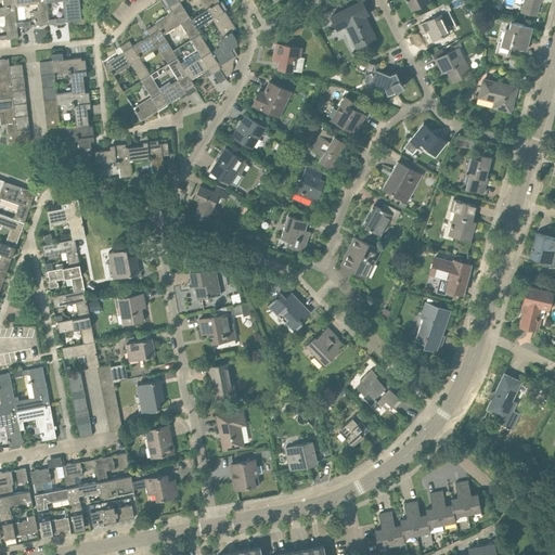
[(14,0),(15,5),(38,3),(38,11),(34,11),(35,25),(49,24),(49,20),(47,2),(47,0),(14,0)]
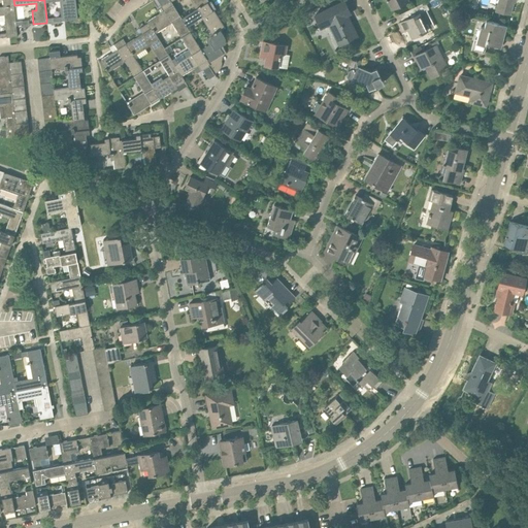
[(44,0),(44,2),(62,0),(64,21),(77,19),(76,5),(74,6),(73,0),(44,0)]
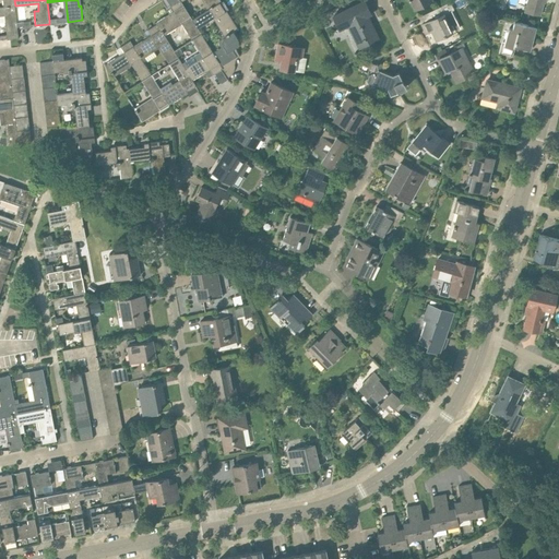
[(167,0),(174,11),(156,22),(157,24),(163,34),(180,23),(192,40),(202,35),(198,30),(192,20),(181,2),(179,0),(167,0)]
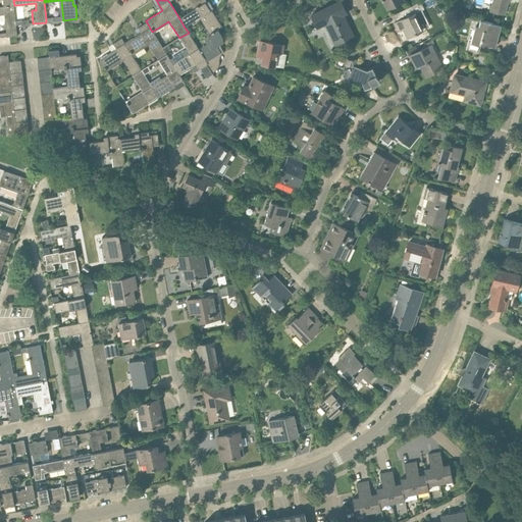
[(382,0),(388,10),(404,2),(402,0),(382,0)]
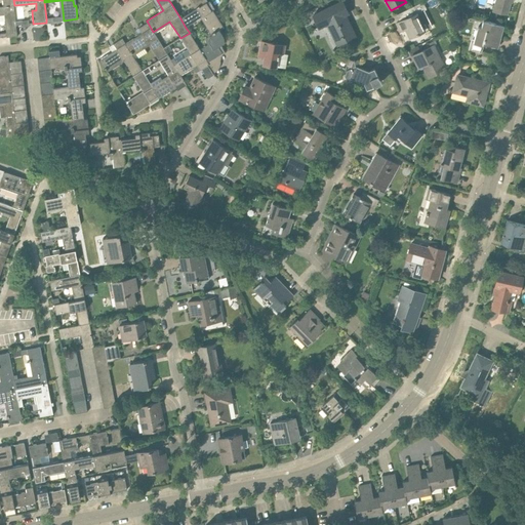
[(508,14),(511,0),(494,0),(492,10),(508,14)]
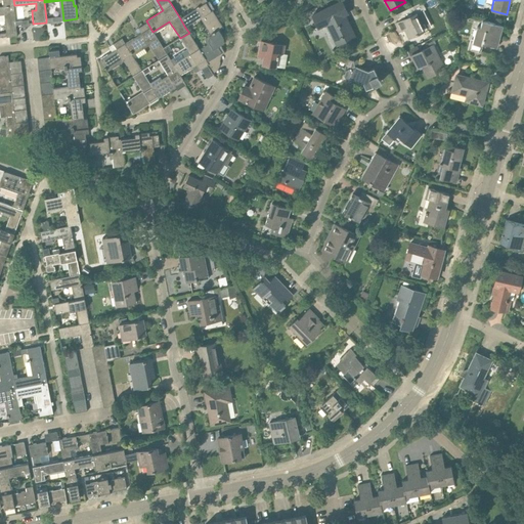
[(207,1),(197,8),(180,18),(185,28),(201,18),(209,33),(208,34),(207,34),(207,35),(206,36),(206,37),(206,38),(205,39),(205,40),(206,41),(206,42),(206,43),(207,44),(207,45),(200,49),(208,62),(222,53),(218,46),(221,44),(223,42),(224,39),(223,36),(219,30),(223,28),(212,9),(211,10),(207,3),(208,2),(207,1)]
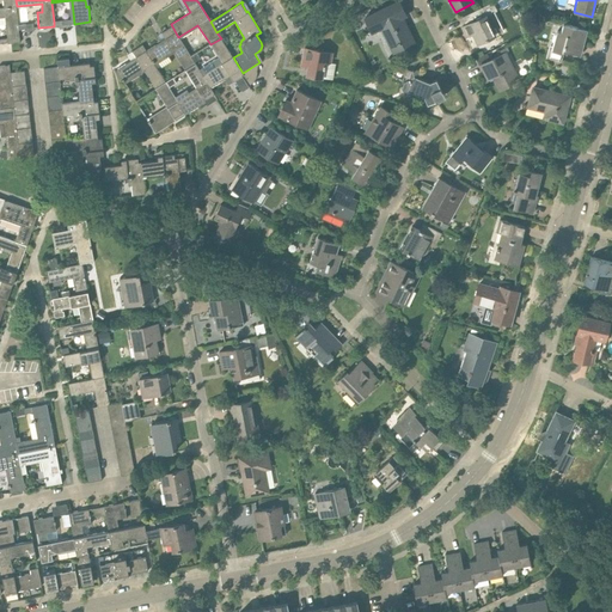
[(414,42),(402,17),(407,16),(399,1),(365,18),(372,31),(381,26),(393,51),(414,42)]
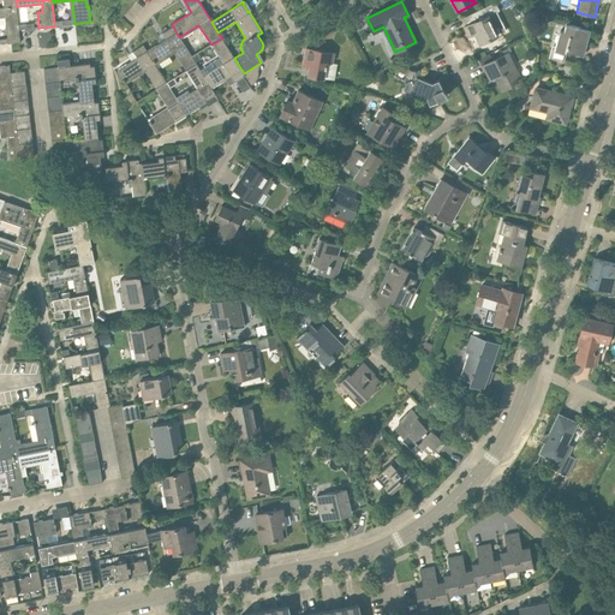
[(497,35),(489,16),(499,11),(495,3),(476,12),(479,21),(465,27),(469,36),(476,34),(481,43),(497,35)]
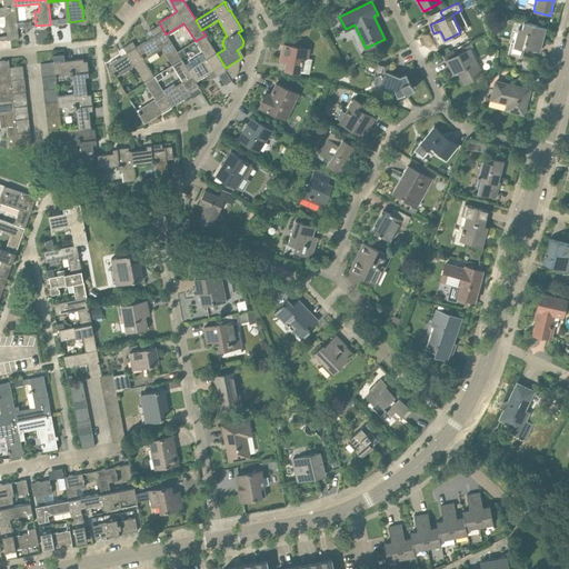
[(0,7),(0,17),(5,17),(7,36),(0,36),(0,40),(8,40),(19,39),(18,28),(18,23),(16,6),(3,7),(0,7)]
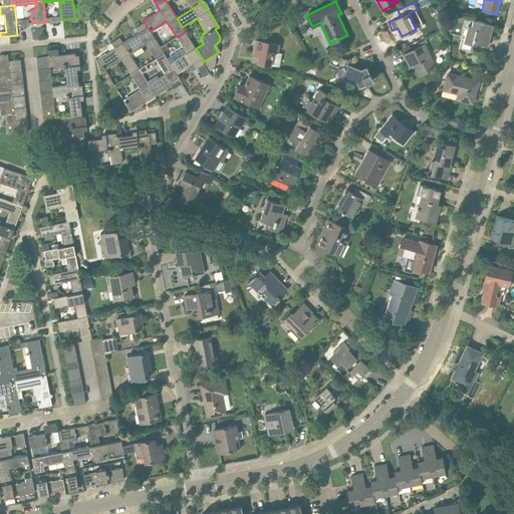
[(488,46),(494,25),(473,20),(471,27),(468,26),(464,42),(473,45),(474,42),(483,45),(488,46)]
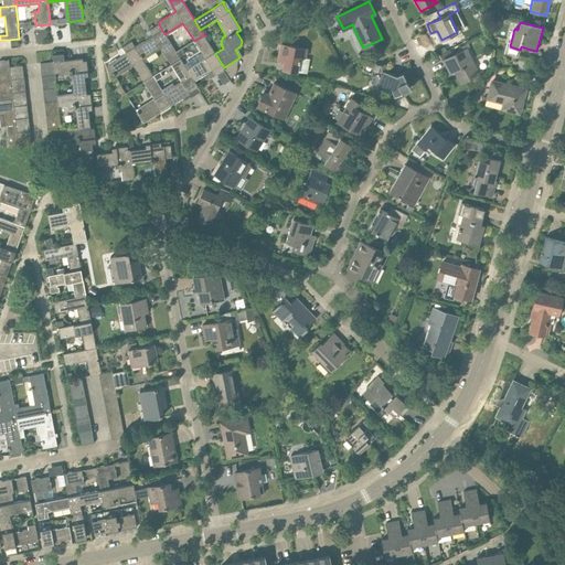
[(164,34),(159,24),(149,30),(153,35),(135,46),(142,59),(160,48),(171,65),(180,59),(179,56),(176,52),(164,34)]
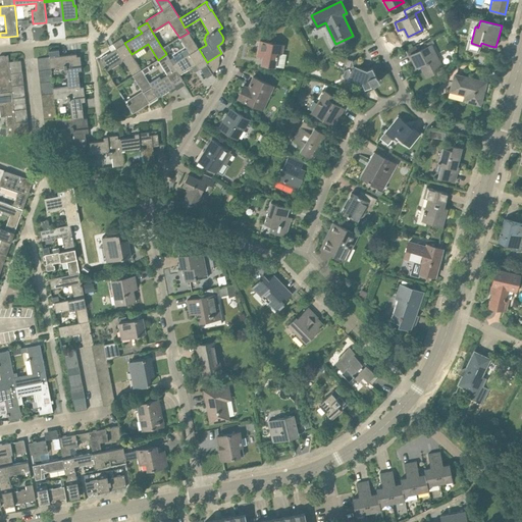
[(208,64),(207,62),(199,49),(189,33),(179,38),(190,54),(173,64),(179,74),(196,64),(199,69),(208,64)]
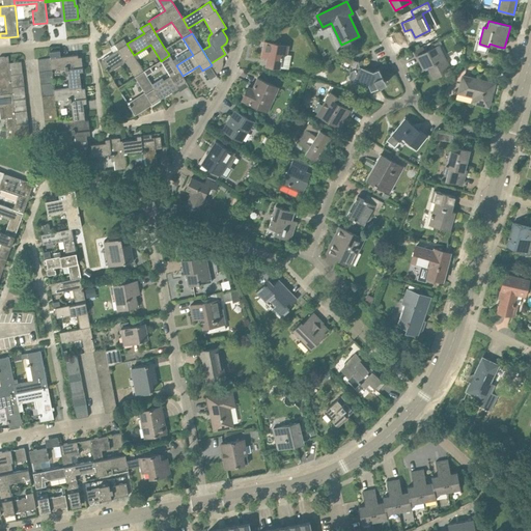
[(134,55),(127,44),(123,38),(115,45),(118,50),(101,60),(107,71),(124,60),(135,78),(144,72),(134,55)]
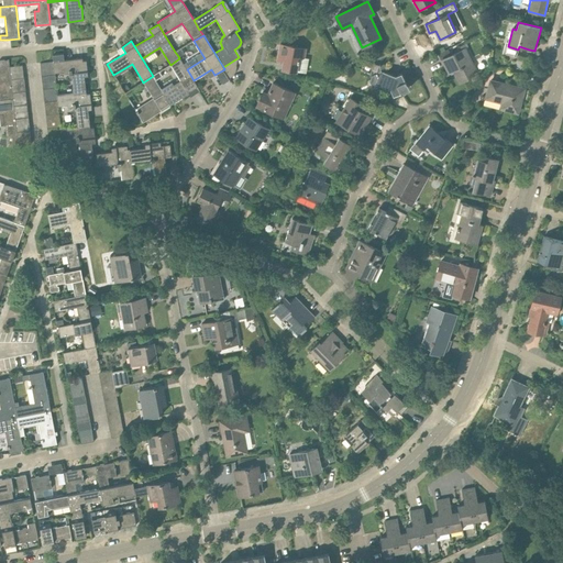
[(304,57),(306,48),(280,44),(277,59),(286,61),(285,69),(296,72),(299,56),(304,57)]
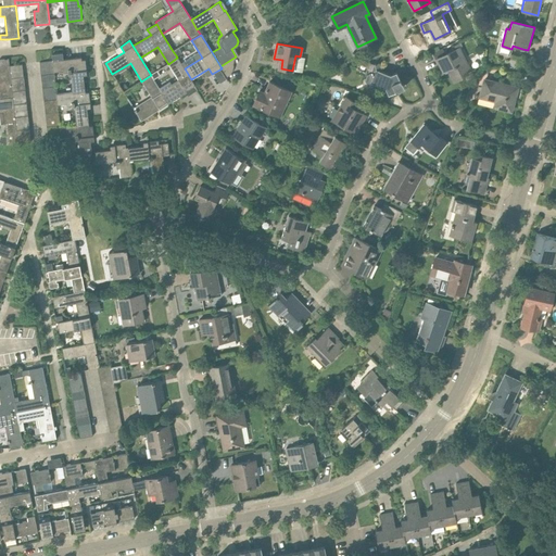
[(463,74),(470,70),(459,48),(437,59),(443,72),(447,70),(454,83),(465,78),(463,74)]
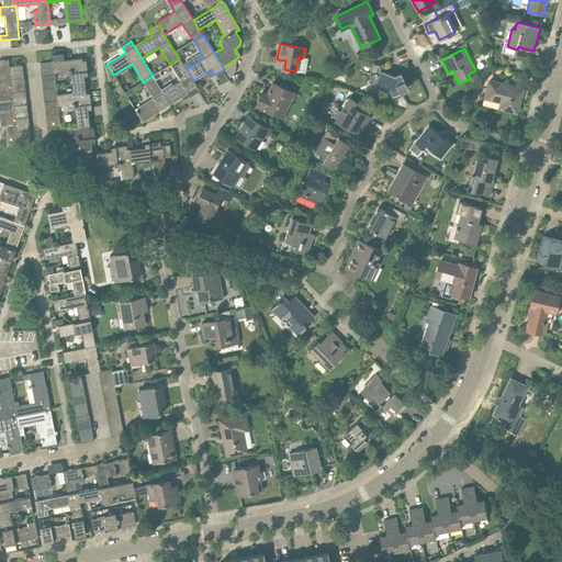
[(82,58),(65,60),(64,54),(53,55),(54,62),(54,68),(55,72),(64,71),(64,75),(71,74),(74,92),(87,91),(85,74),(88,74),(86,60),(82,60),(82,58)]
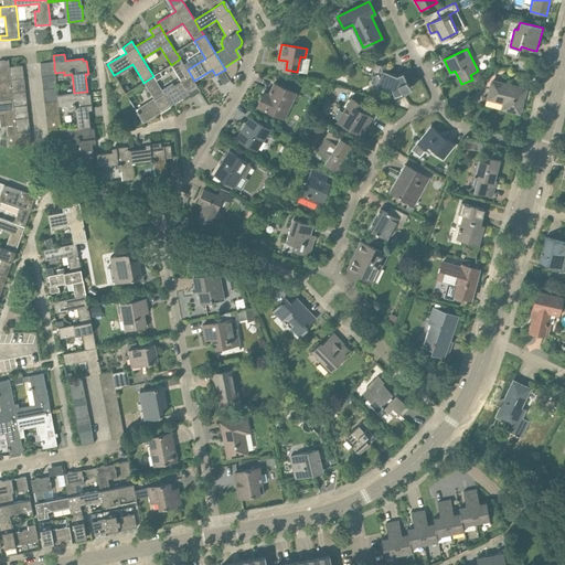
[(201,92),(198,87),(194,81),(188,70),(180,59),(171,65),(182,84),(164,95),(170,104),(171,106),(190,94),(189,93),(192,91),(195,95),(201,92)]
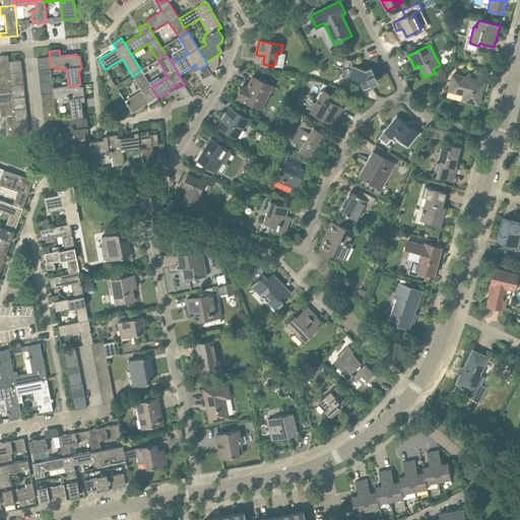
[(0,92),(12,91),(11,85),(11,79),(10,73),(9,67),(9,61),(8,55),(0,56),(0,92)]
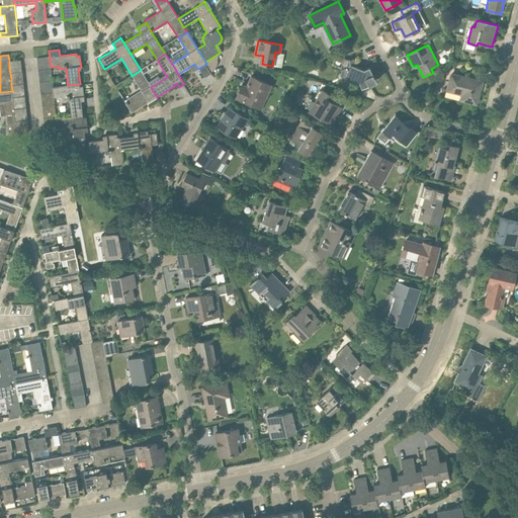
[(37,65),(50,63),(50,57),(36,58),(37,65)]
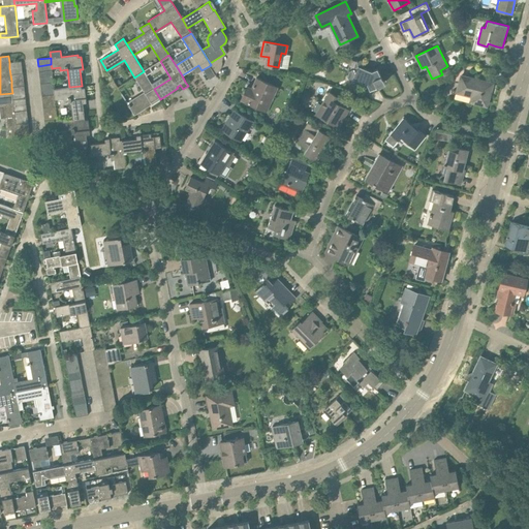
[(365,68),(361,60),(356,62),(352,60),(349,67),(354,69),(356,73),(353,80),(367,85),(370,90),(384,83),(377,68),(372,71),(365,68)]
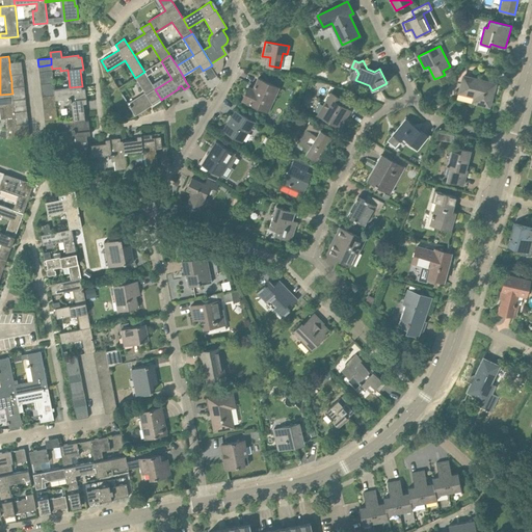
[(144,72),(147,77),(154,73),(151,68),(144,72)]
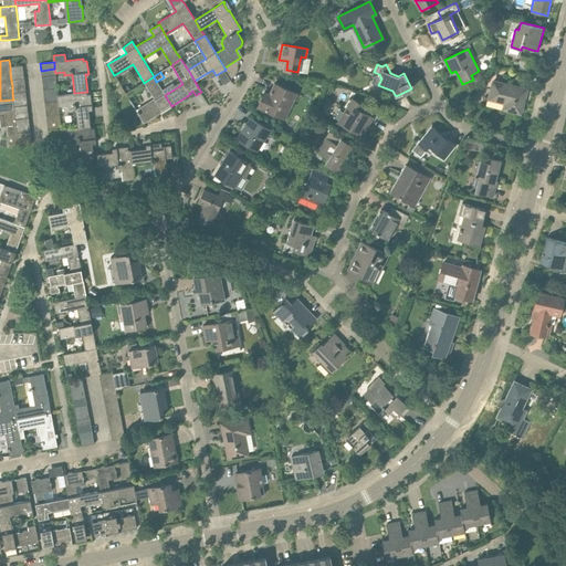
[(165,95),(156,82),(154,76),(144,83),(155,101),(137,112),(144,123),(163,111),(163,109),(170,104),(165,95)]
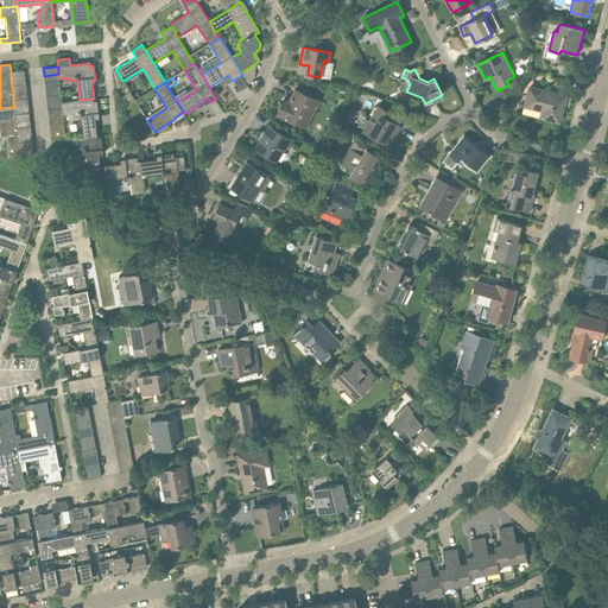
[(559,121),(565,96),(530,87),(525,105),(543,109),(542,116),(559,121)]
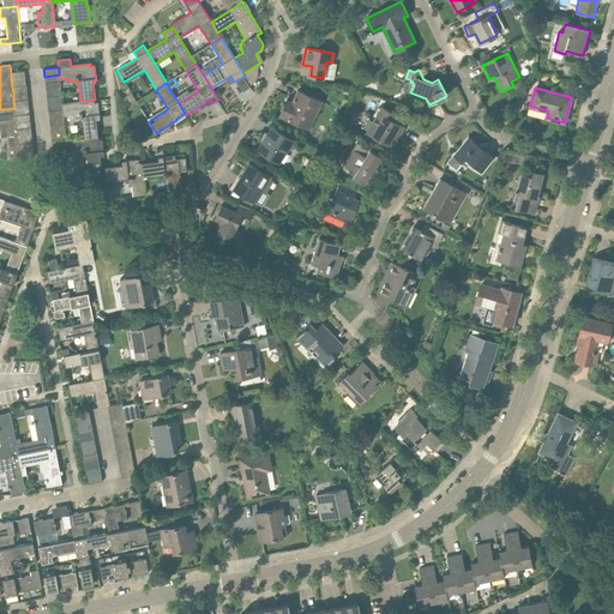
[(314,116),(321,101),(298,90),(290,106),(286,103),(280,115),(300,125),(306,113),(314,116)]
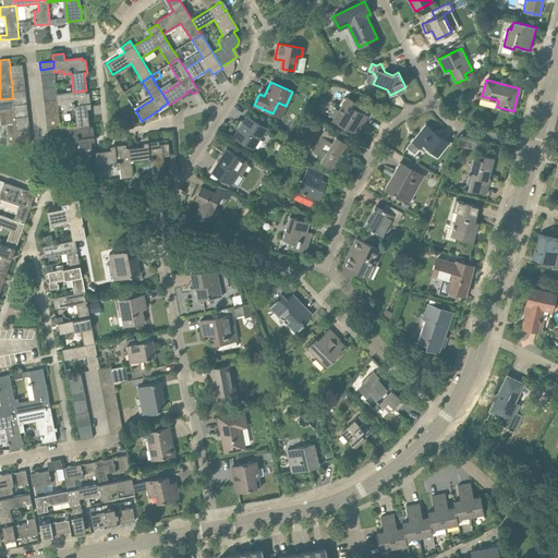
[(76,125),(89,124),(87,106),(91,106),(89,93),(86,93),(86,91),(73,92),(57,94),(57,100),(58,105),(67,104),(67,107),(74,106),(76,125)]
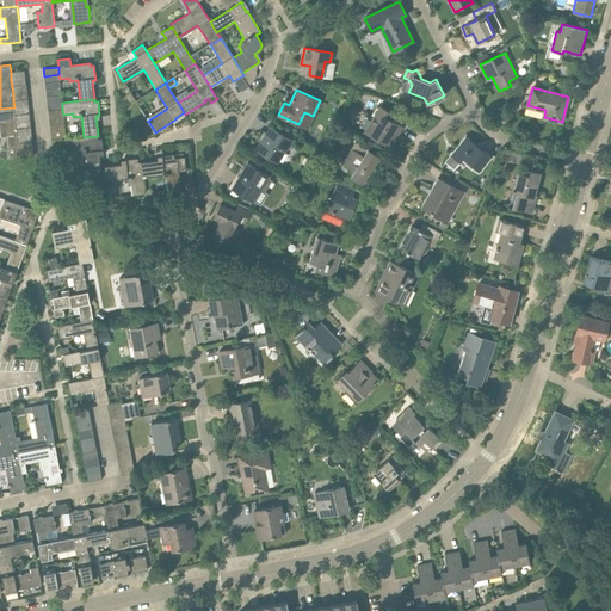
[(396,136),(402,127),(390,119),(393,113),(381,106),(371,121),(374,122),(368,133),(388,144),(394,135),(396,136)]
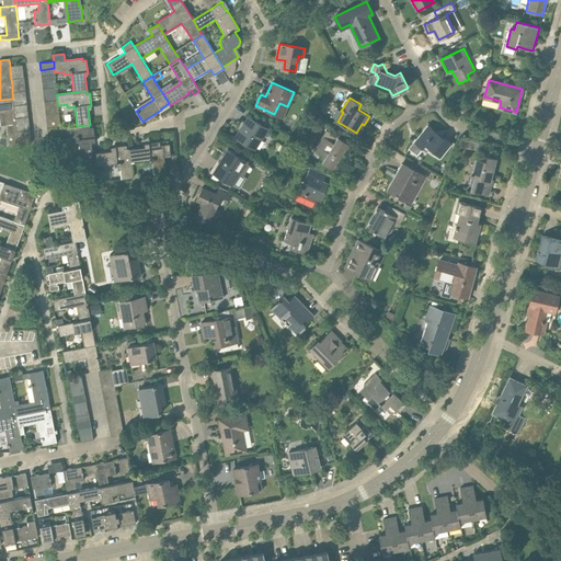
[(13,105),(13,100),(13,99),(0,100),(0,118),(1,125),(6,125),(6,133),(7,137),(0,138),(0,142),(8,146),(18,145),(18,138),(16,132),(15,125),(15,118),(14,112),(13,105)]
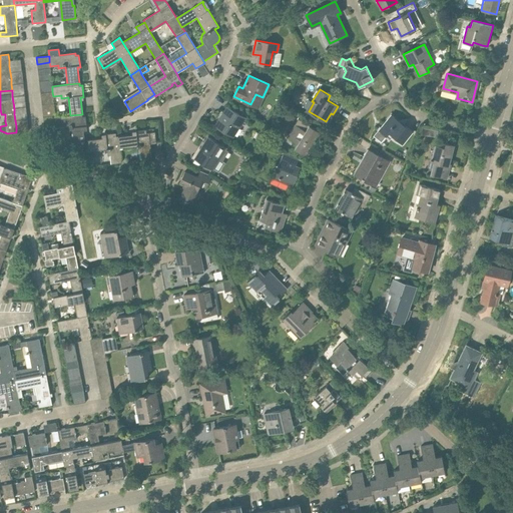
[(14,108),(26,107),(25,100),(13,102),(14,108)]
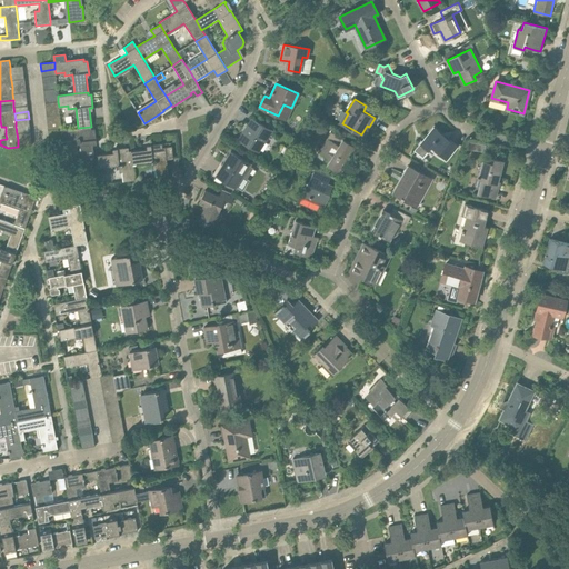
[(259,152),(272,130),(252,118),(239,139),(259,152)]
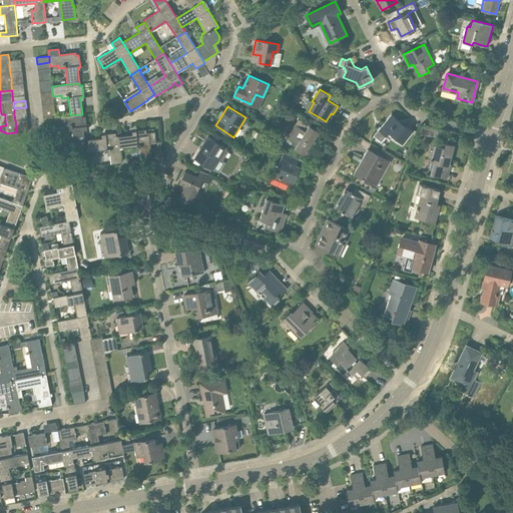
[(82,116),(82,114),(70,115),(55,117),(56,122),(56,127),(64,126),(65,128),(72,127),(74,146),(85,145),(84,128),(87,127),(85,116),(82,116)]
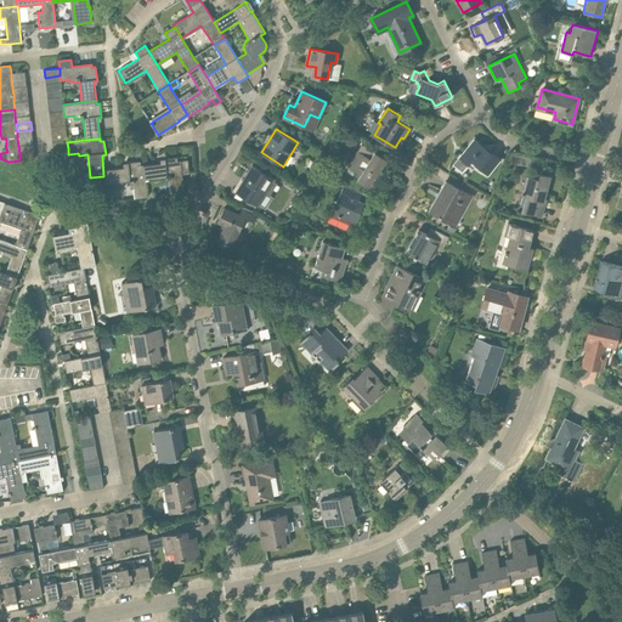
[(488,152),(478,143),(479,142),(475,139),(459,158),(468,165),(473,160),(488,174),(501,159),(490,151),(488,152)]
